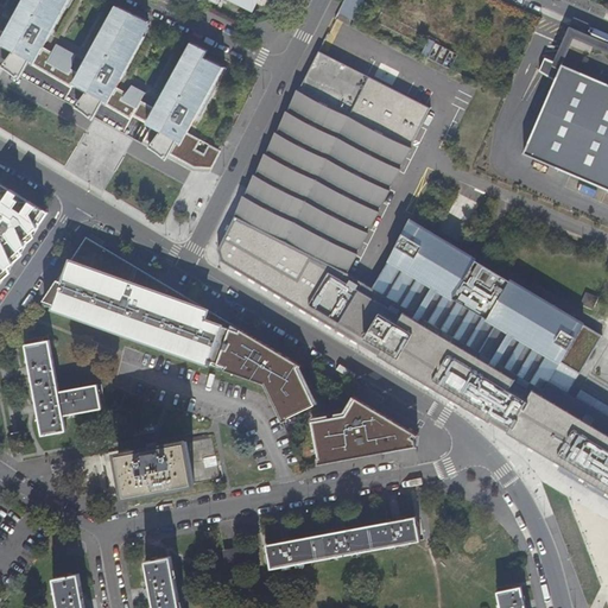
[(0,44),(12,52),(27,62),(70,87),(71,84),(75,87),(86,93),(100,102),(128,119),(131,114),(150,126),(140,143),(185,168),(201,140),(187,133),(196,118),(198,119),(226,68),(204,57),(208,51),(190,42),(153,107),(150,106),(146,111),(138,106),(141,101),(146,90),(132,83),(125,92),(116,88),(150,27),(146,26),(149,21),(118,6),(112,18),(111,17),(77,71),(70,68),(76,54),(55,43),(50,51),(43,48),(67,6),(68,7),(73,0),(23,0),(4,32),(0,30),(0,16),(1,13),(0,12),(0,44)]
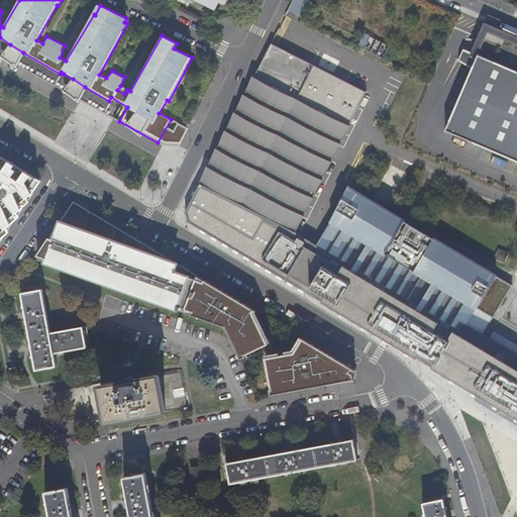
[(293,0),(288,10),(297,14),(304,0),(293,0)]
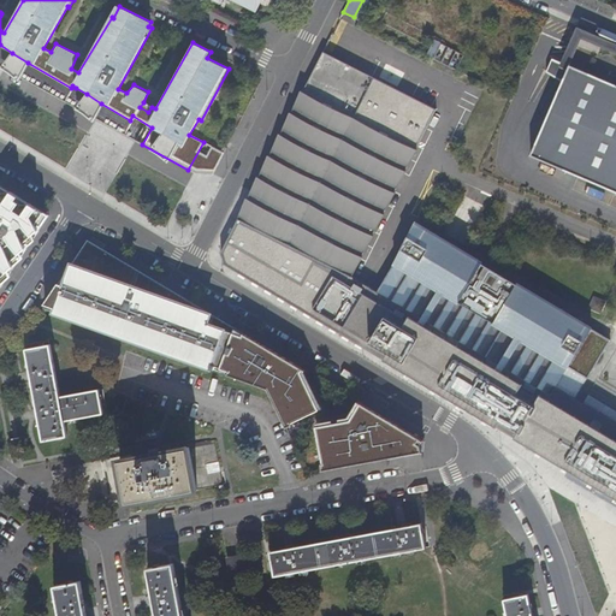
[(615,47),(576,30),(562,63),(552,59),(546,72),(563,82),(531,155),(615,191),(615,47)]
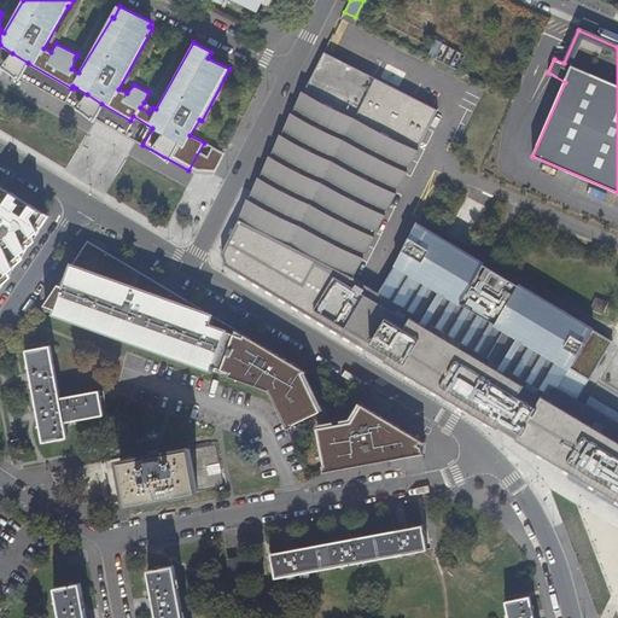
[(442,42),(435,58),(458,69),(466,53),(442,42)]
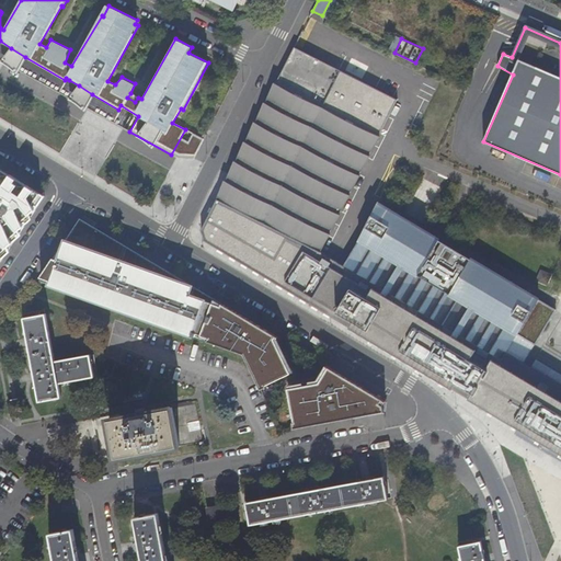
[(560,448),(559,453),(560,454),(560,385),(523,363),(554,309),(377,203),(343,264),(320,251),(397,99),(295,46),(201,230),(204,241),(527,434),(541,412),(560,423),(560,448)]
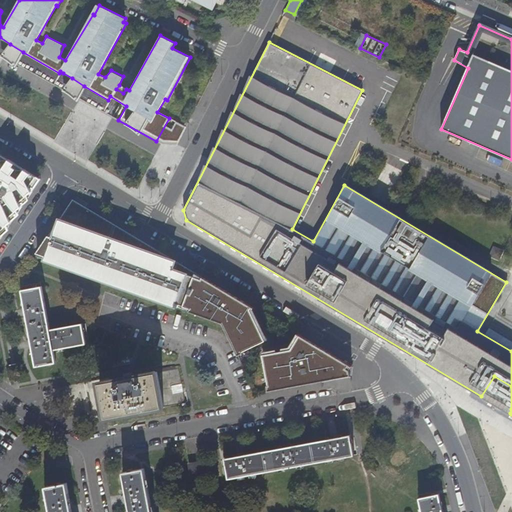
[(10,44),(4,54),(17,62),(23,52),(10,44)]
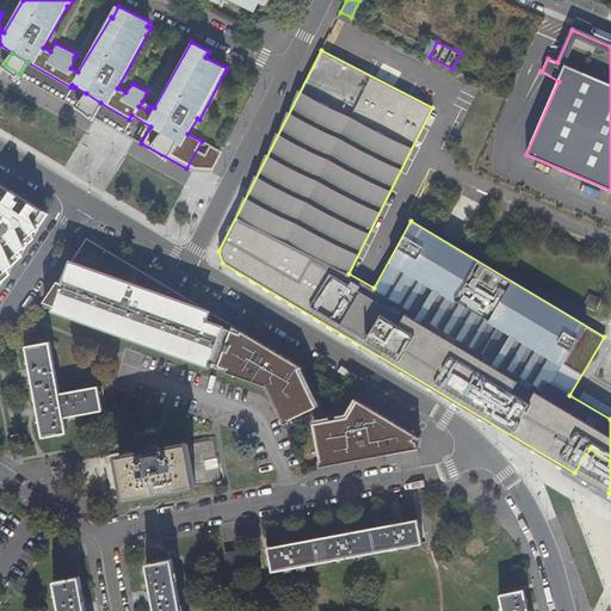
[(86,93),(79,105),(94,113),(100,103),(86,93)]
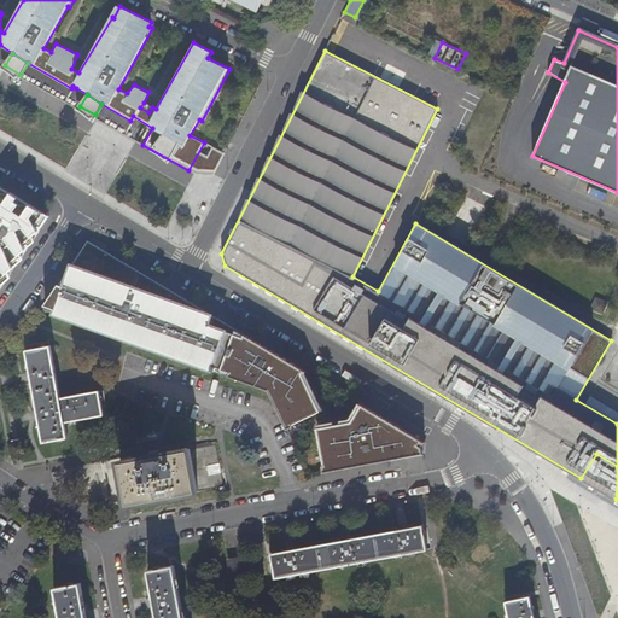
[(198,175),(214,175),(225,153),(213,147),(198,175)]
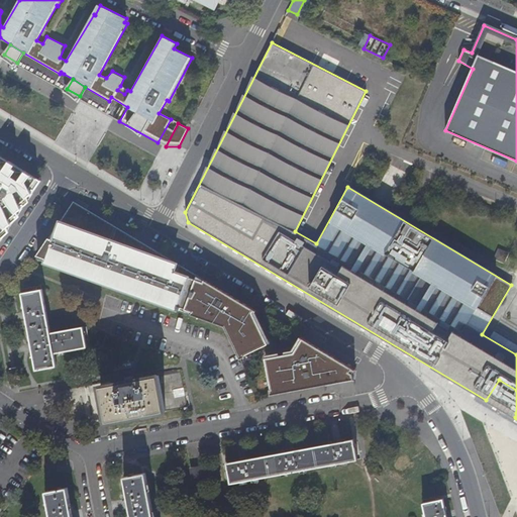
[(0,239),(7,230),(6,228),(14,220),(11,218),(21,209),(19,205),(32,194),(40,182),(0,156),(0,239)]
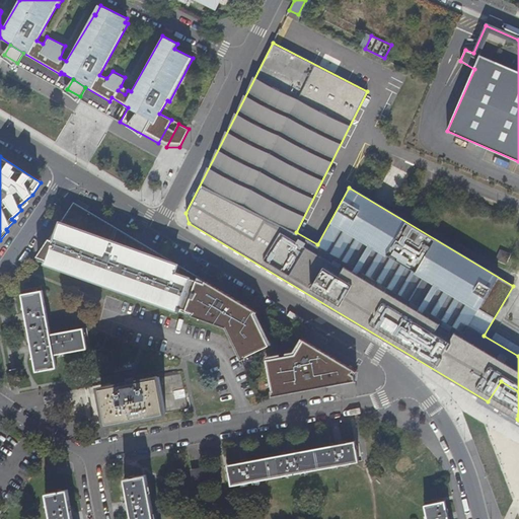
[(184,314),(225,328),(240,361),(246,358),(245,357),(269,346),(253,314),(255,311),(74,203),(35,262),(118,291),(184,314)]
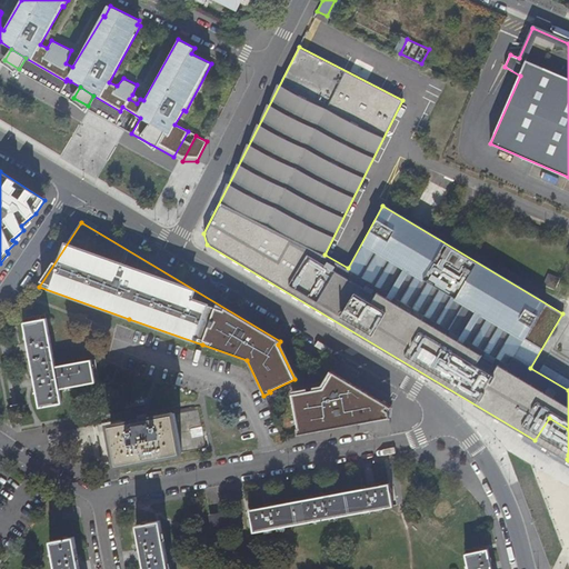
[(545,286),(557,288),(559,277),(547,273),(545,286)]
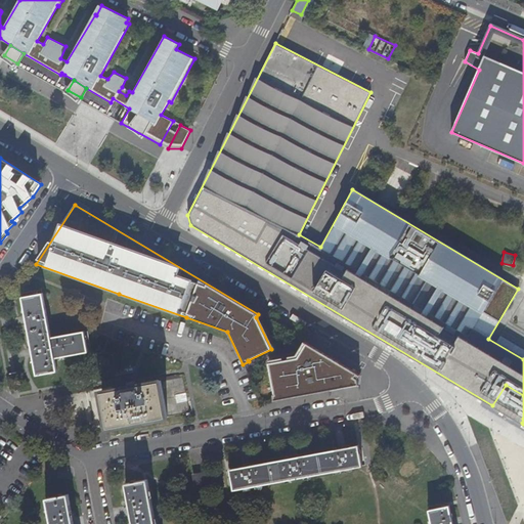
[(37,375),(57,370),(55,358),(88,352),(84,332),(51,338),(43,293),(23,296),(37,375)]
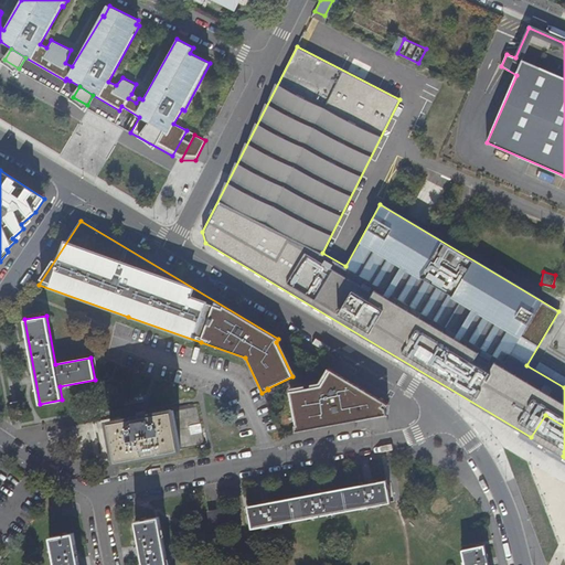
[(368,419),(387,414),(386,408),(388,404),(331,370),(321,385),(290,393),(297,426),(295,427),(297,434),(368,419)]
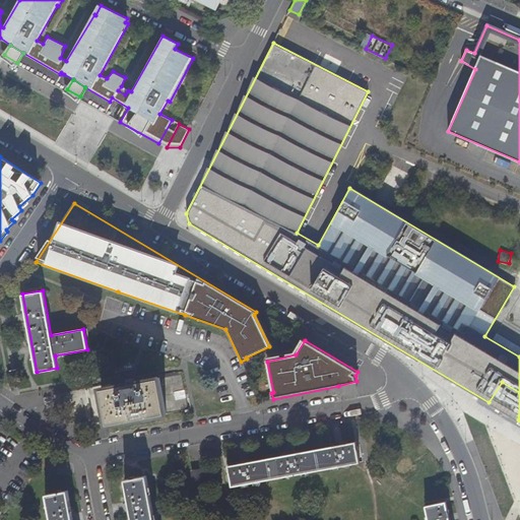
[(101,387),(108,424),(166,412),(158,377),(101,387)]
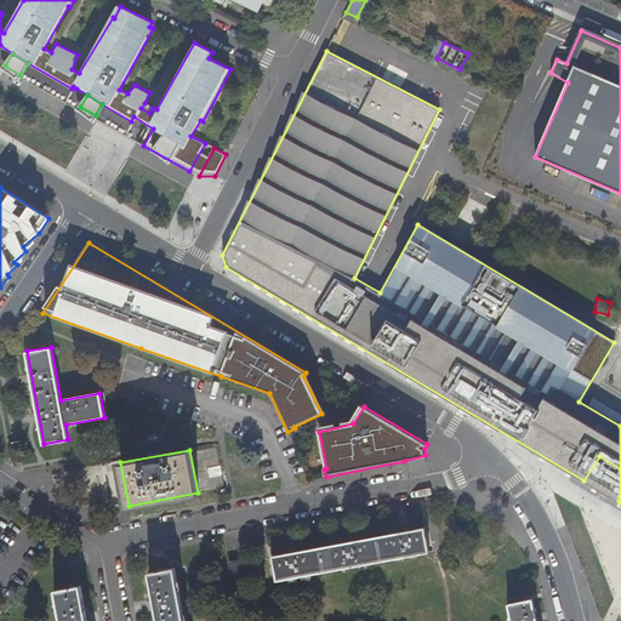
[(428,552),(425,528),(273,556),(278,579),(428,552)]
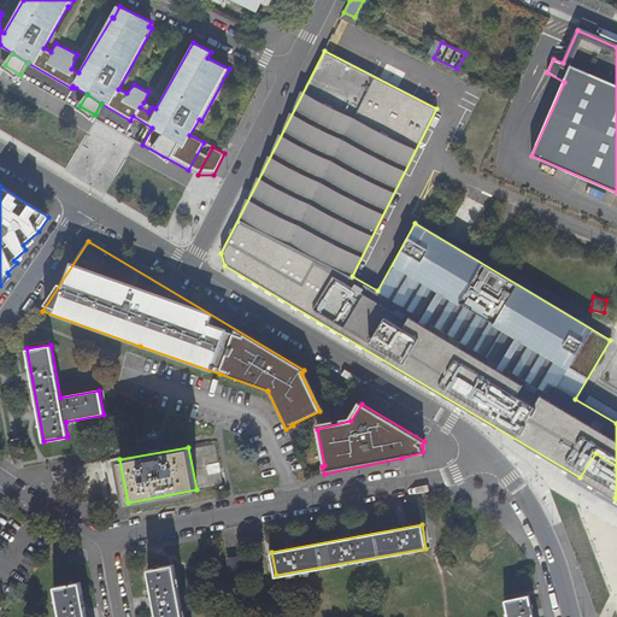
[(230,559),(233,573),(244,570),(241,557),(230,559)]
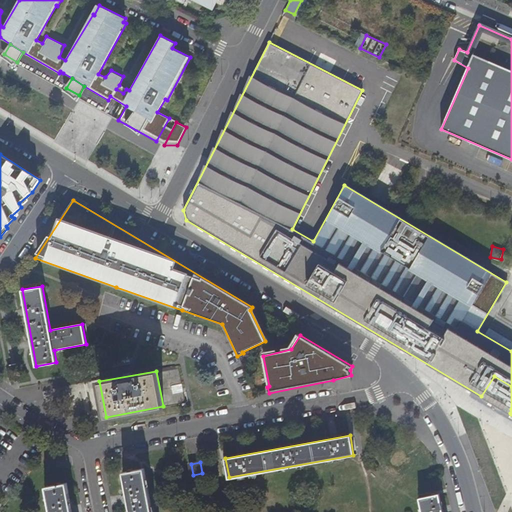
[(123,471),(130,511),(152,511),(144,467),(123,471)]
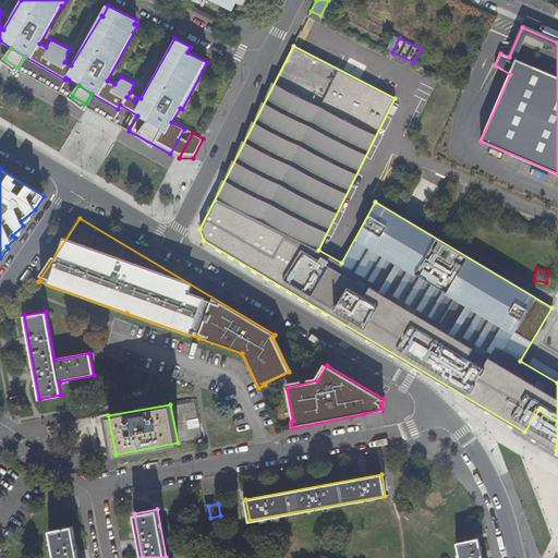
[(55,557),(77,557),(72,525),(49,530),(55,557)]
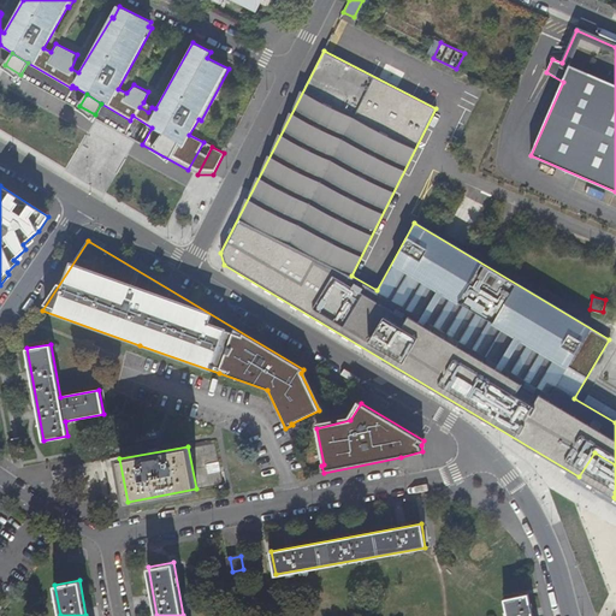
[(531,615),(527,594),(503,599),(505,615),(531,615)]
